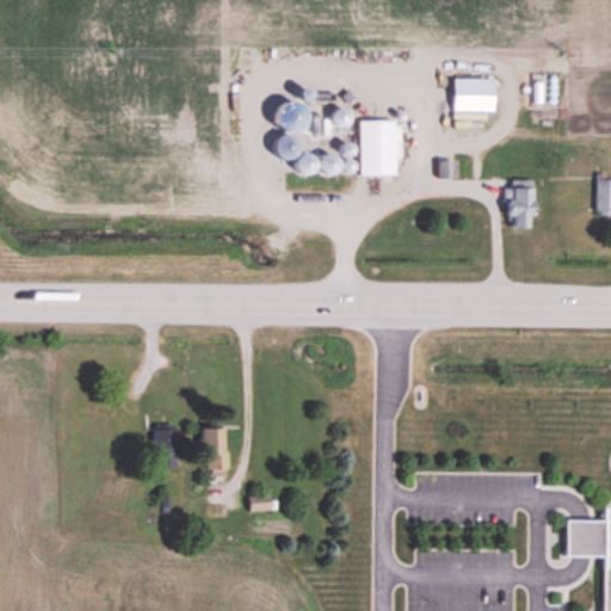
[(451,78),(451,110),(491,110),(491,79),(451,78)]
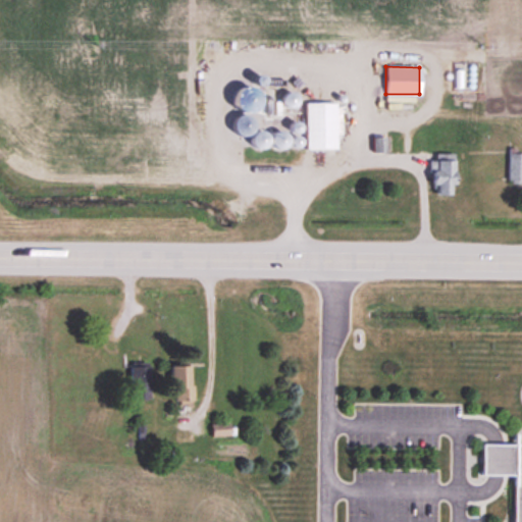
[(306,102),(306,148),(335,147),(335,134),(342,134),(341,106),(334,106),(334,102),(306,102)]
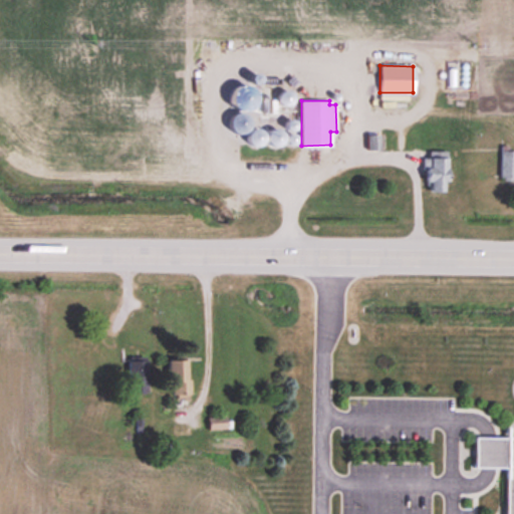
[(367,133),(367,149),(379,148),(378,133),(367,133)]
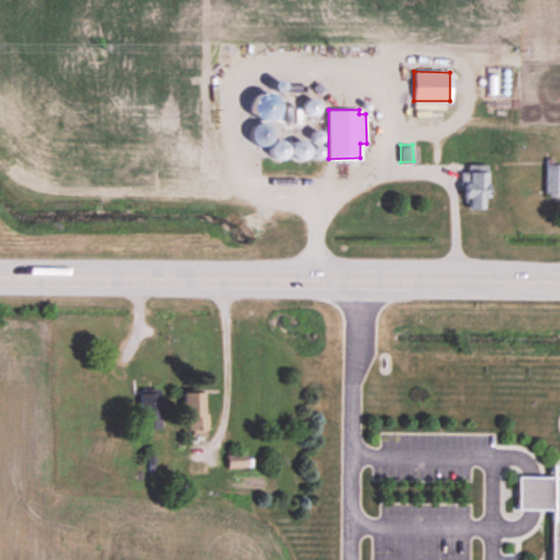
[(446,146),(447,162),(459,161),(458,146),(446,146)]
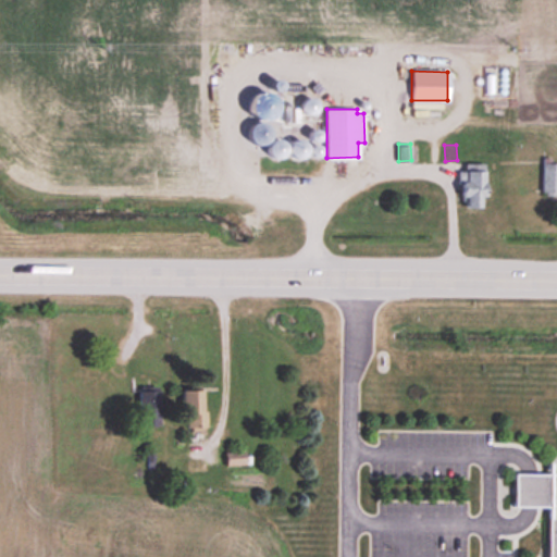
[(484,163),(484,195),(480,195),(480,206),(466,206),(466,195),(461,195),(461,182),(467,182),(467,163),(484,163)]
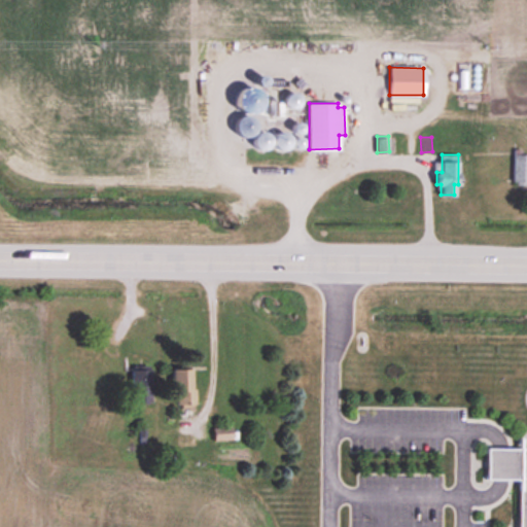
[(526,154),(513,154),(513,180),(517,180),(517,184),(526,184),(526,181),(526,154)]
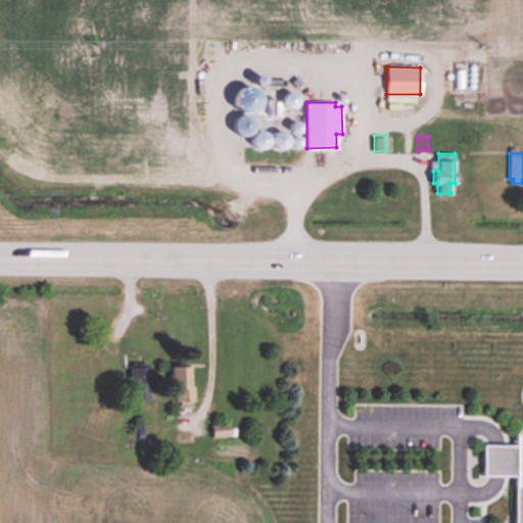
[(189,367),(189,385),(194,385),(194,399),(191,399),(191,403),(180,403),(180,399),(175,399),(175,387),(171,387),(171,367),(189,367)]
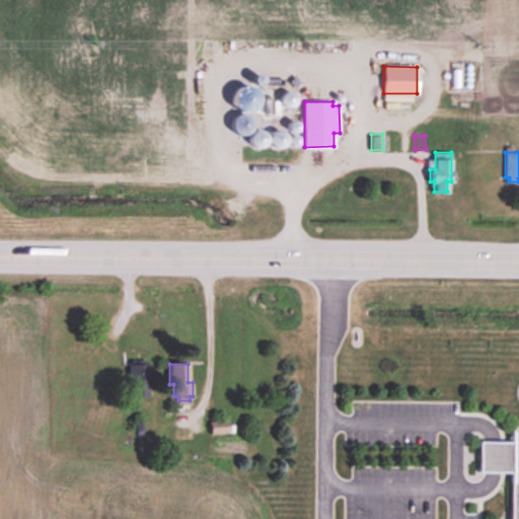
[(147,371),(148,394),(133,395),(132,372),(147,371)]
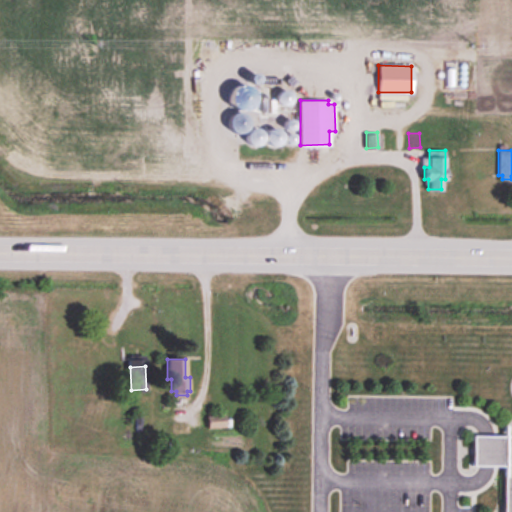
[(208,428),(230,426),(230,417),(226,418),(225,414),(207,415),(208,428)]
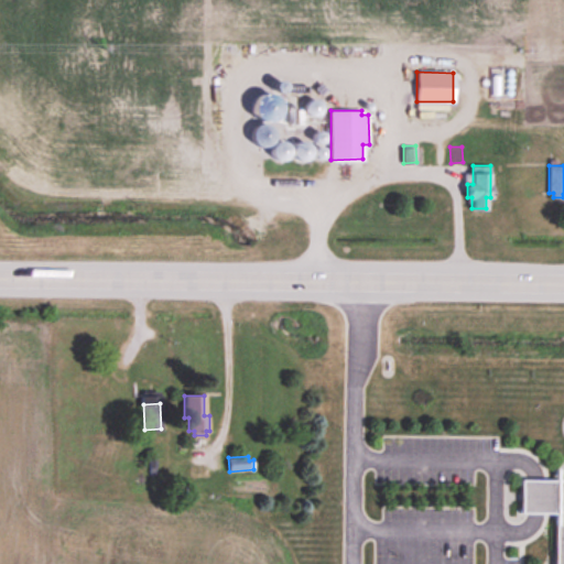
[(563,563),(556,563),(556,512),(521,511),(521,479),(563,479),(563,563)]
